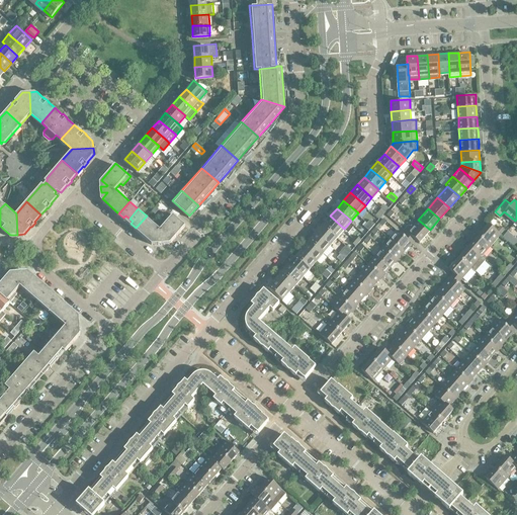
[(171,241),(178,233),(186,224),(171,211),(164,221),(166,223),(161,228),(147,216),(136,228),(152,243),(158,236),(158,237),(159,243),(165,242),(164,237),(165,236),(171,241)]
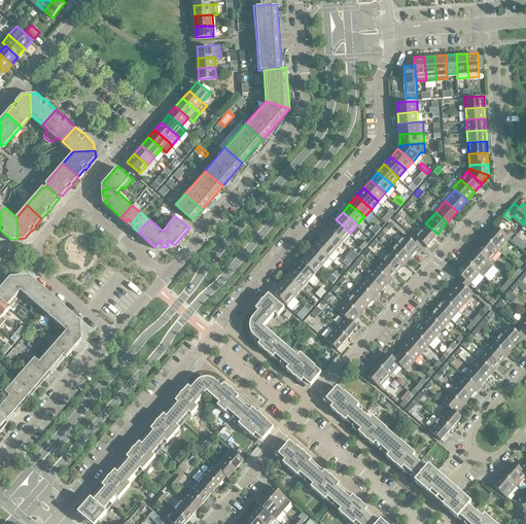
[(344,241),(350,233),(336,219),(328,228),(344,241)]
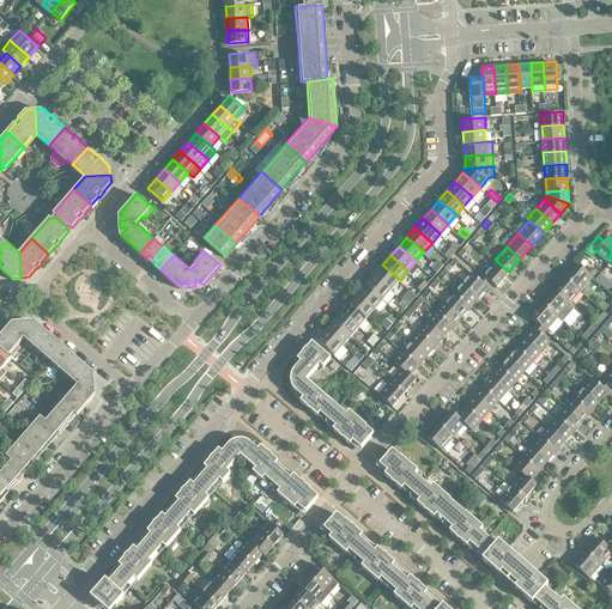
[(434,260),(430,263),(432,265),(431,266),(437,270),(441,267),(435,261),(434,260)]
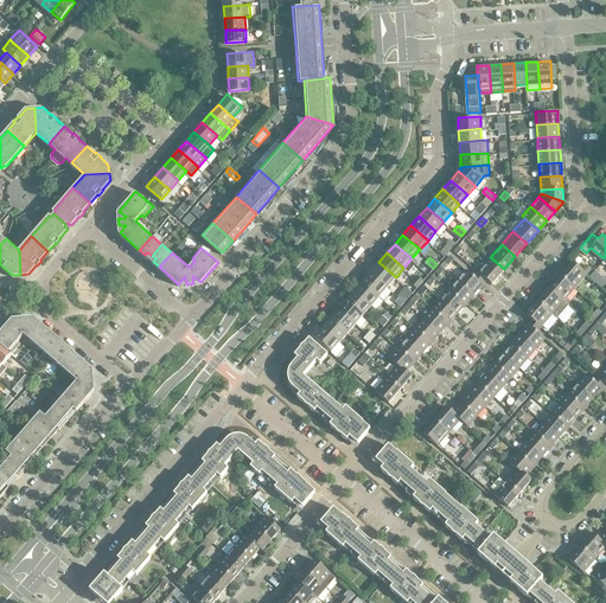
[(478,270),(488,277),(492,282),(504,269),(490,257),(478,270)]
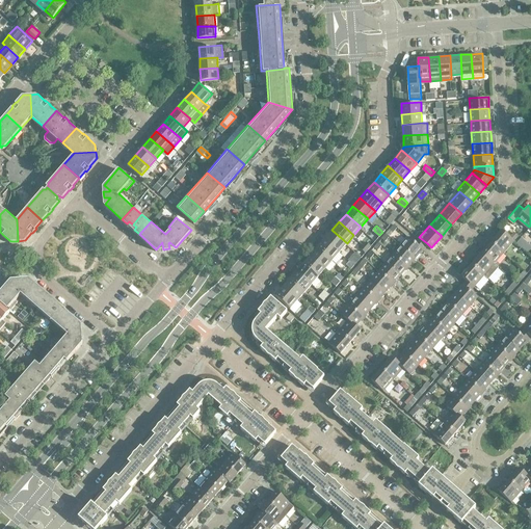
[(505,250),(514,239),(503,229),(493,240),(505,250)]
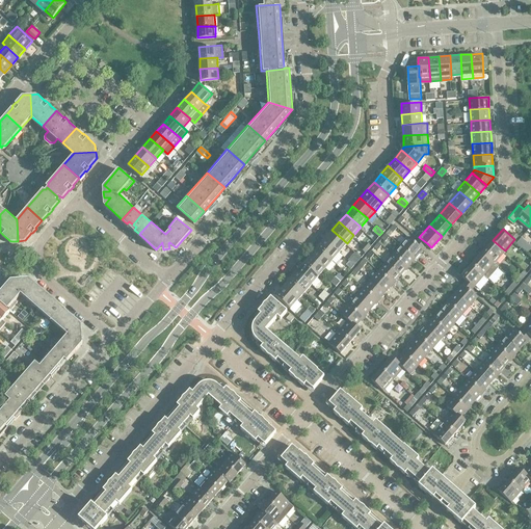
[(340,250),(347,243),(332,230),(325,238),(340,250)]
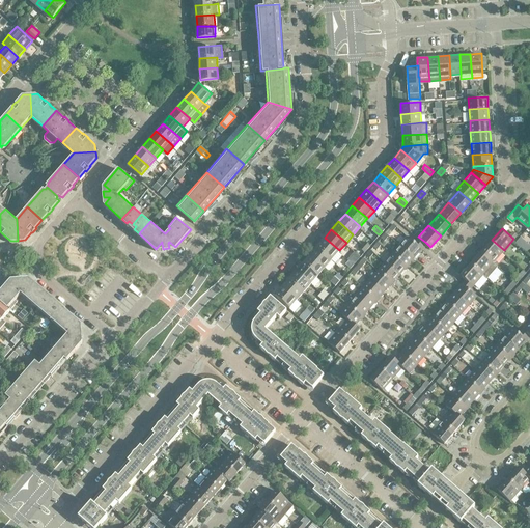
[(422,247),(415,241),(408,234),(400,243),(415,255),(422,247)]
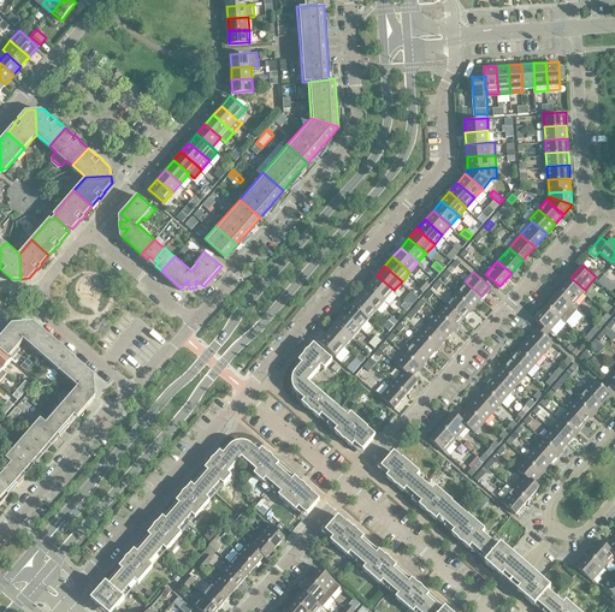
[(598,278),(607,285),(613,279),(604,272),(598,278)]
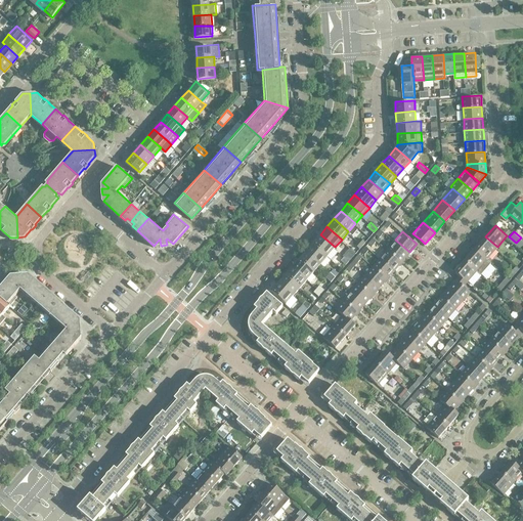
[(328,255),(335,247),(320,234),(313,242),(328,255)]
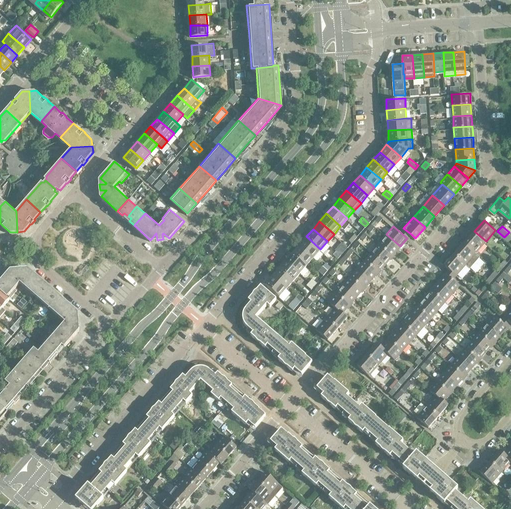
[(369,233),(365,230),(361,235),(364,238),(369,233)]
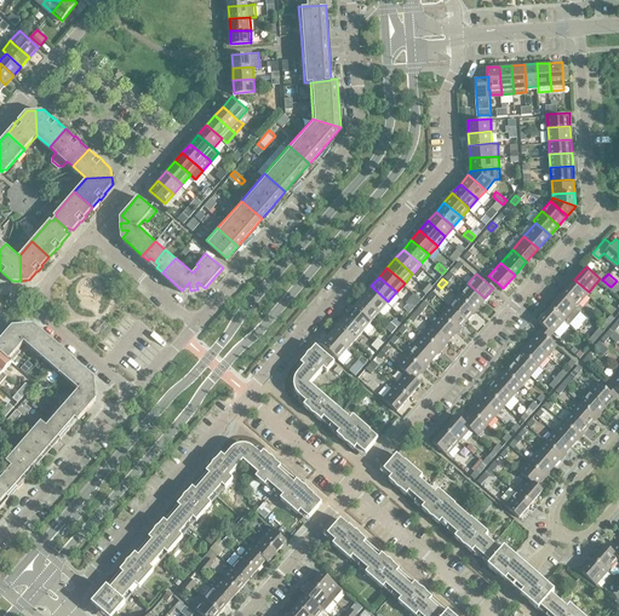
[(577,305),(589,292),(574,280),(563,292),(577,305)]
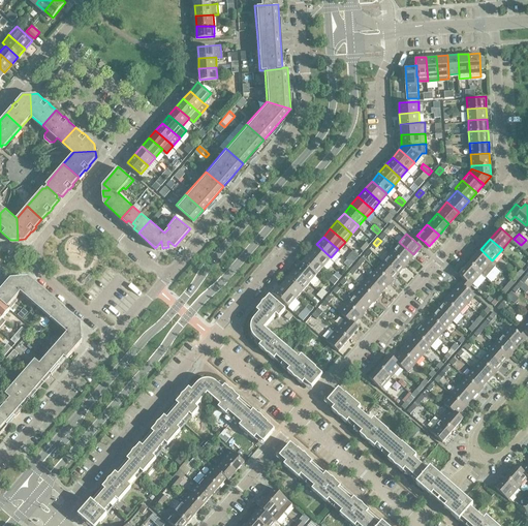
[(413,254),(399,242),(392,250),(406,264),(413,254)]
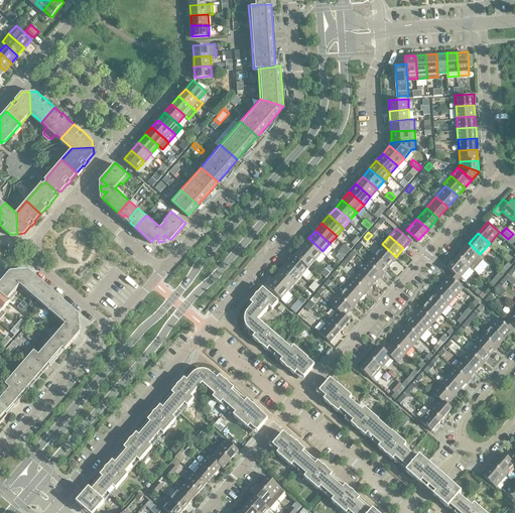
[(316,259),(323,251),(308,238),(301,246),(316,259)]
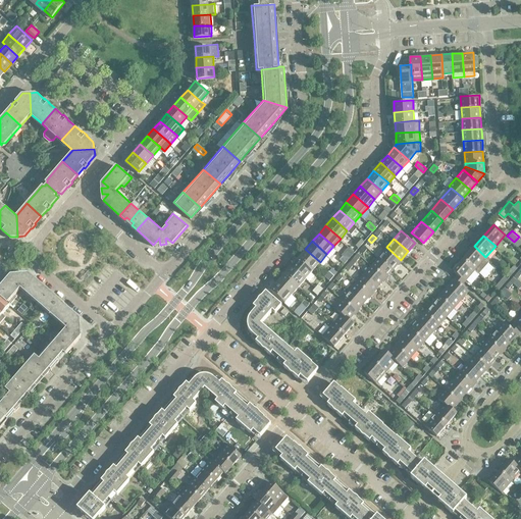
[(490,260),(485,257),(474,246),(463,258),(475,269),(479,272),(490,260)]
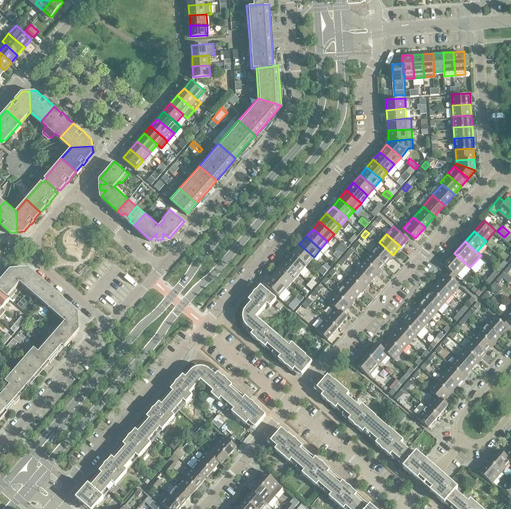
[(393,255),(379,242),(372,251),(386,263),(393,255)]
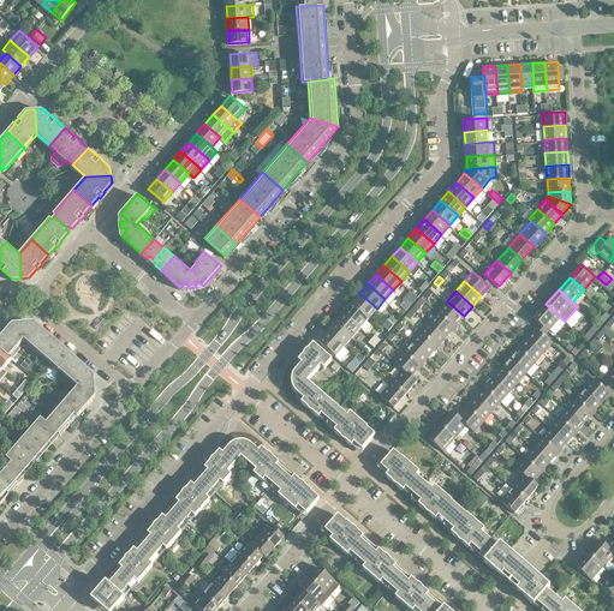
[(369,317),(377,309),(359,293),(352,303),(369,317)]
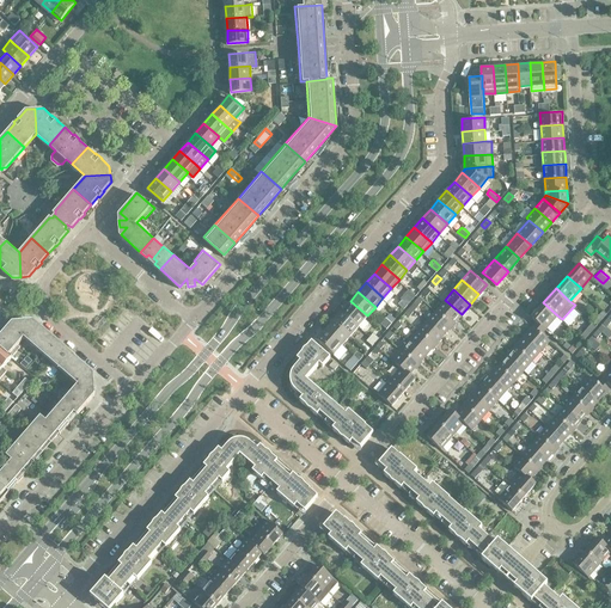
[(462,314),(445,300),(437,309),(453,324),(462,314)]
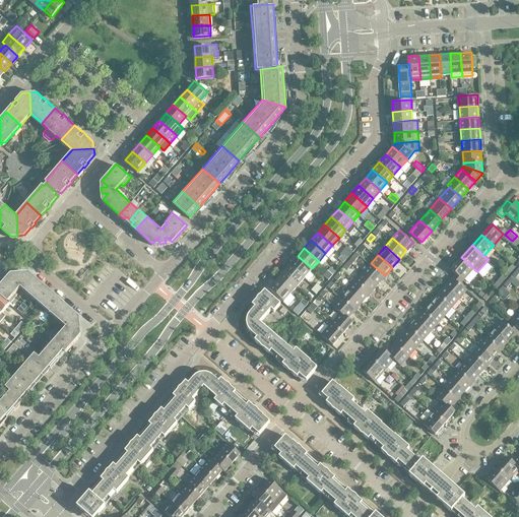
[(305,276),(312,268),(298,256),(290,264),(305,276)]
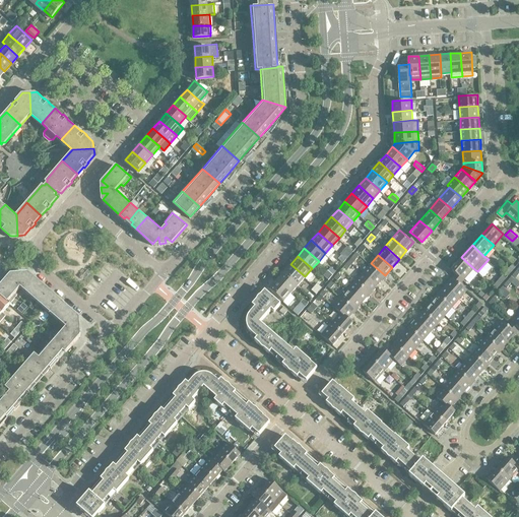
[(452,268),(464,278),(473,268),(461,257),(452,268)]
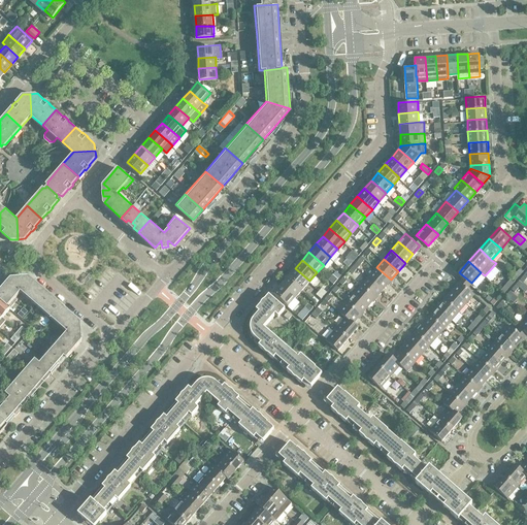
[(391,280),(376,267),(368,275),(383,288),(391,280)]
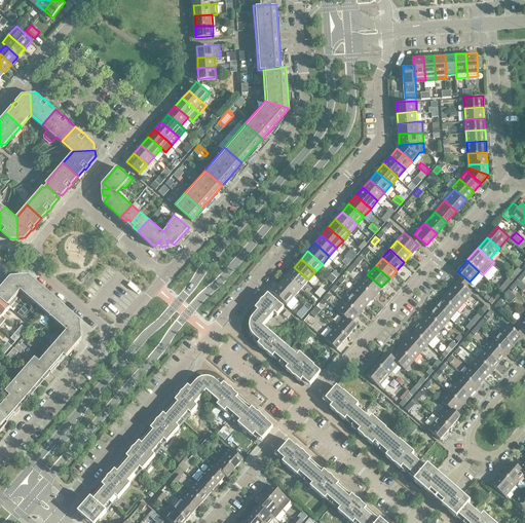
[(302,288),(308,279),(294,267),(287,274),(302,288)]
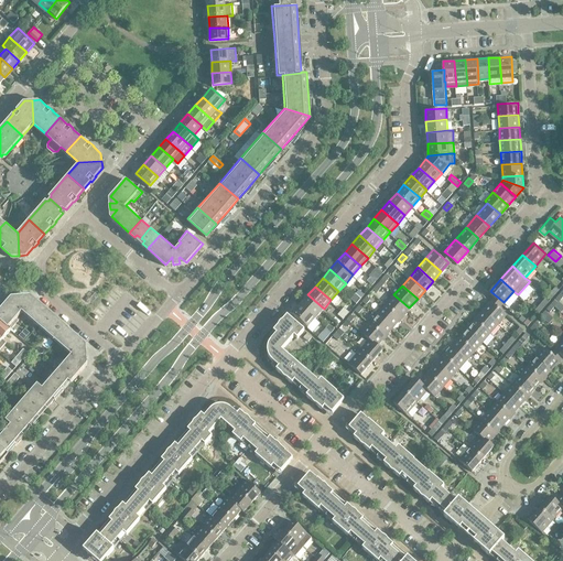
[(353,295),(352,297),(357,301),(358,300),(361,297),(356,292),(353,295)]
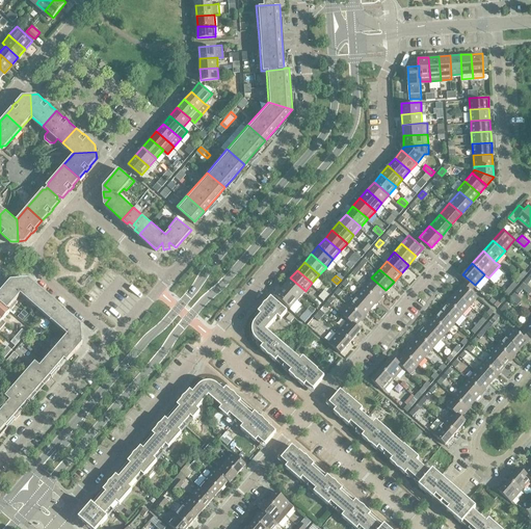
[(17,298),(22,292),(36,305),(47,292),(30,278),(25,284),(24,283),(23,278),(18,278),(18,284),(17,285),(10,279),(3,287),(17,298)]
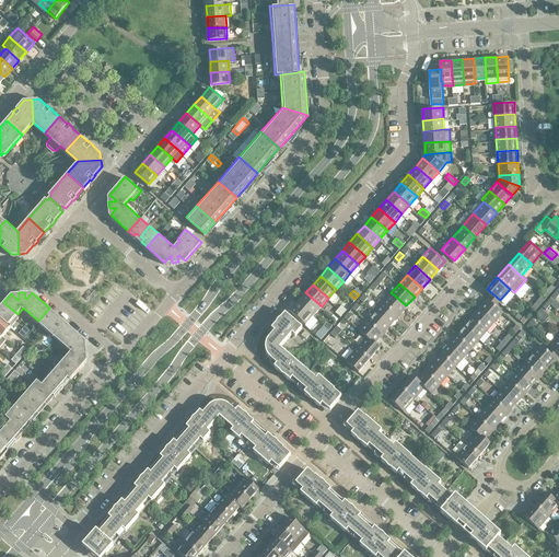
[(314,314),(322,306),(305,292),(299,300),(314,314)]
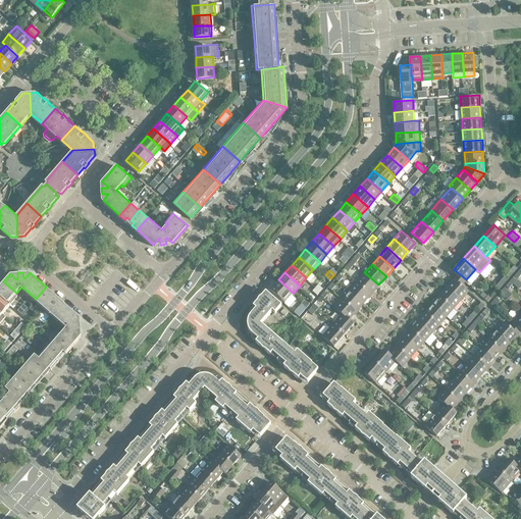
[(378,284),(364,272),(357,280),(371,294),(378,284)]
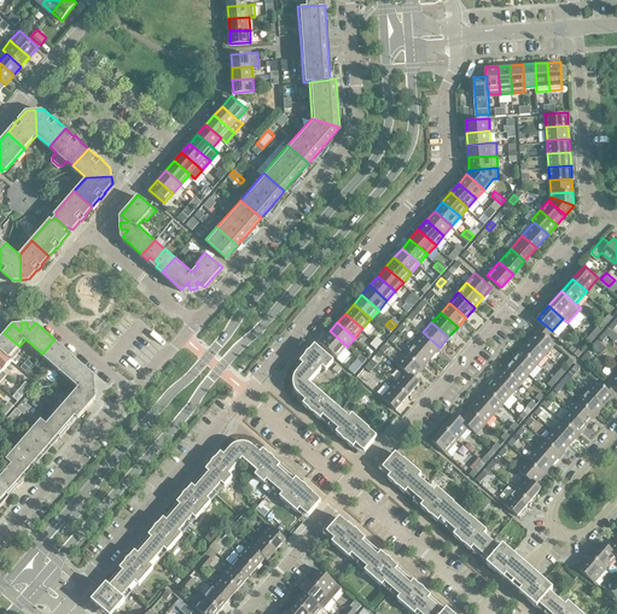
[(539,328),(530,338),(547,352),(556,343),(539,328)]
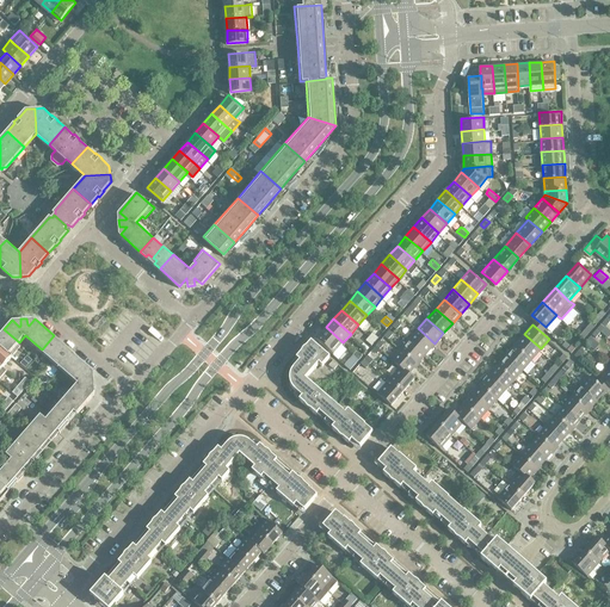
[(318,338),(334,352),(343,342),(326,327),(318,338)]
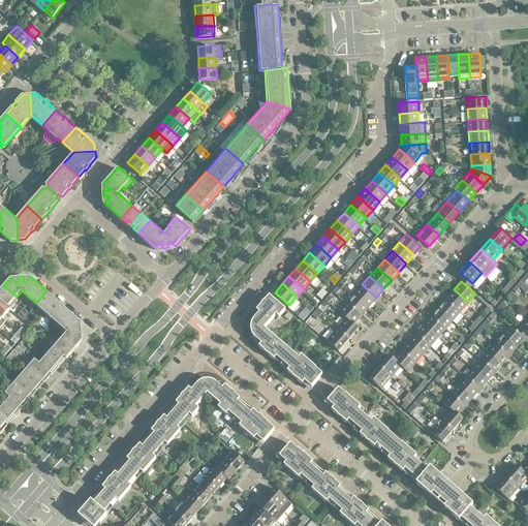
[(376,298),(362,284),(354,294),(369,306),(376,298)]
